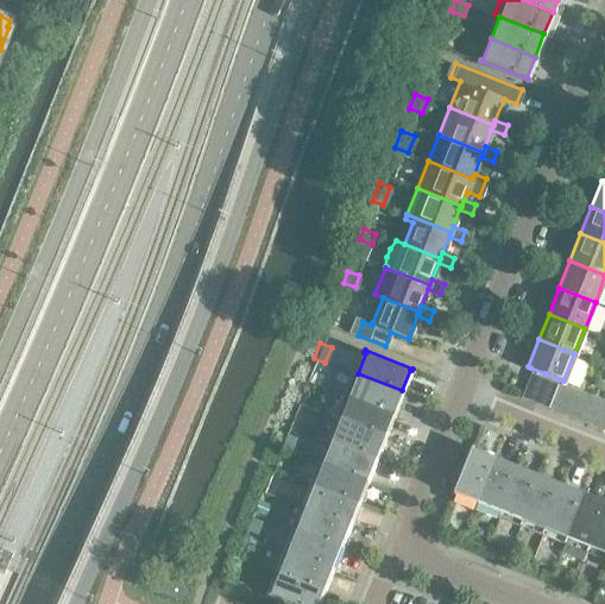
[(314,358),(304,379),(317,385),(327,363),(325,363),(314,358)]
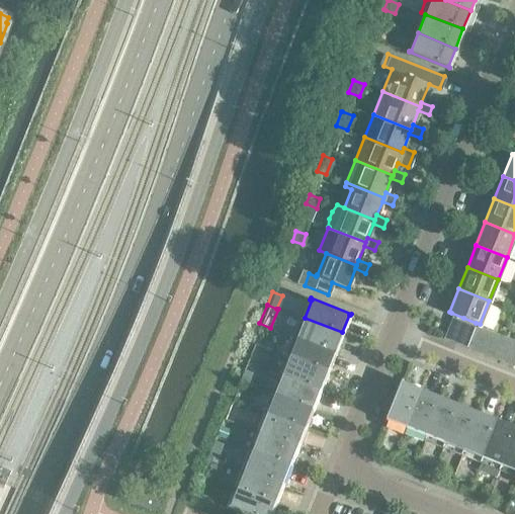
[(454,341),(463,318),(451,313),(442,336),(454,341)]
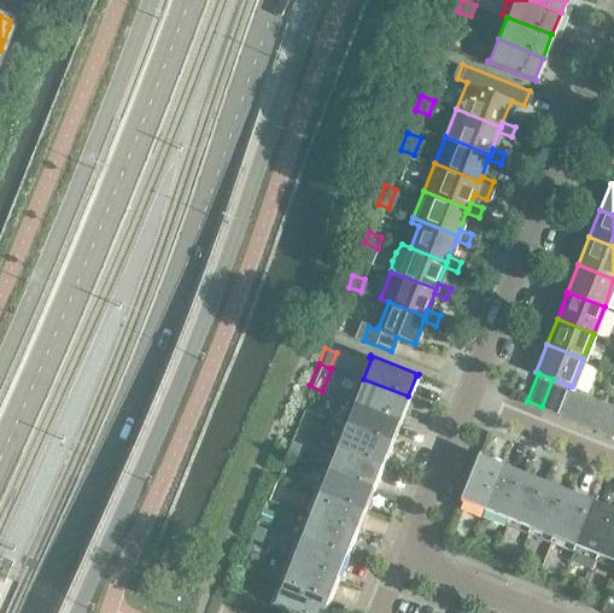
[(398,420),(408,396),(363,379),(354,402),(398,420)]
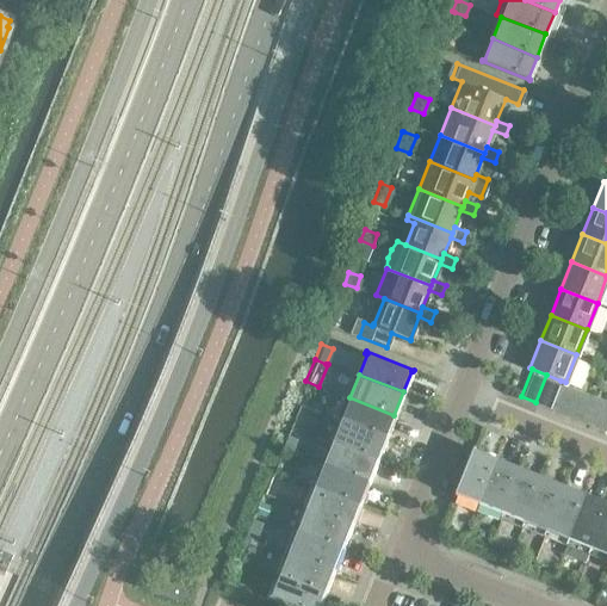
[(550,408),(561,381),(546,375),(536,402),(550,408)]
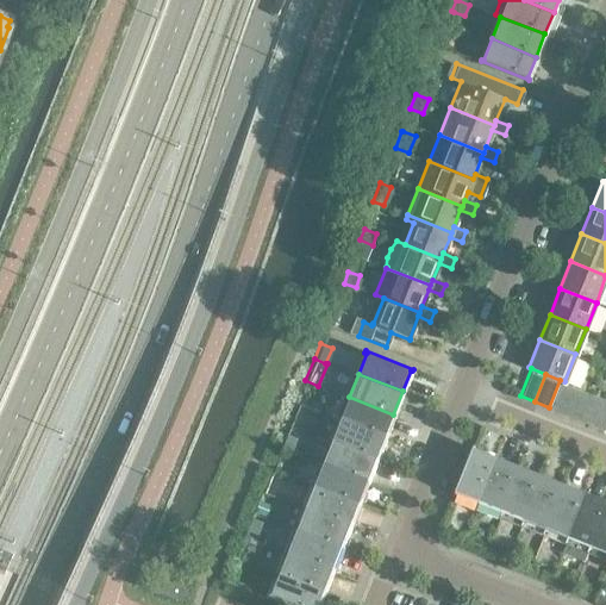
[(562,412),(573,385),(564,381),(560,380),(549,407),(562,412)]
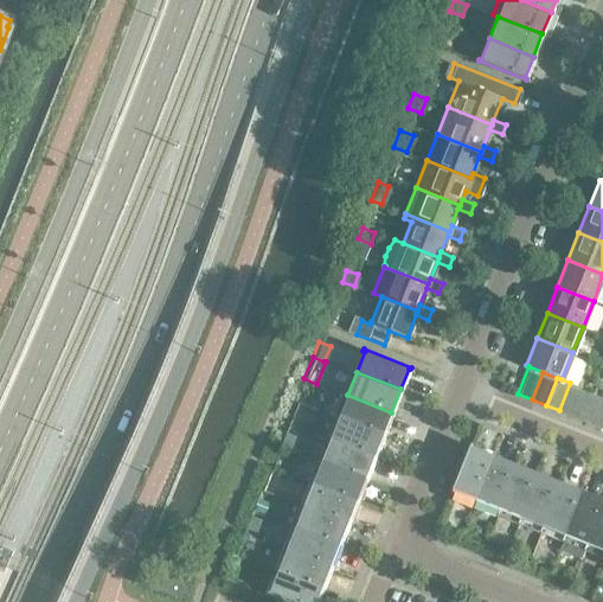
[(573,416),(583,389),(570,383),(559,410),(573,416)]
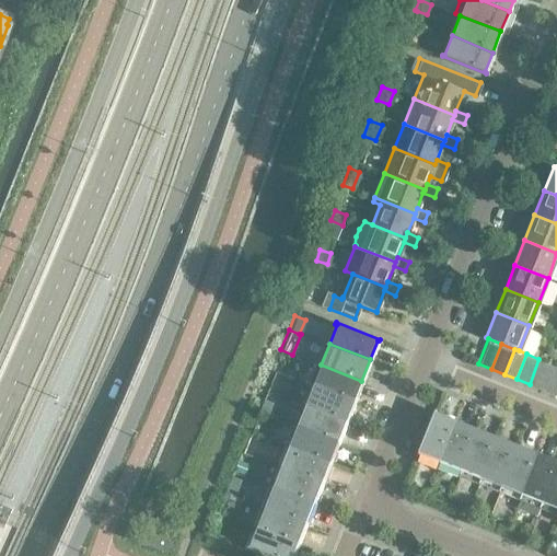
[(542,389),(552,363),(538,359),(530,384),(542,389)]
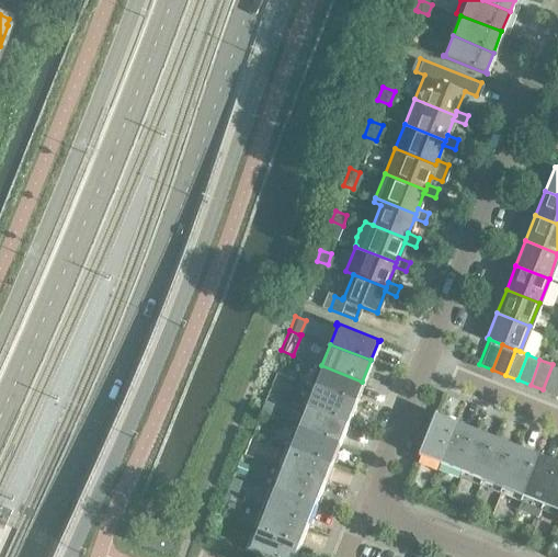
[(557,385),(557,366),(553,364),(543,389),(555,394),(557,385)]
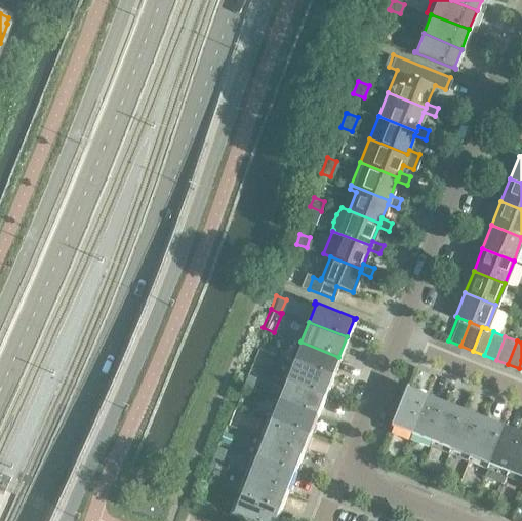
[(331,375),(338,357),(300,342),(293,360),(331,375)]
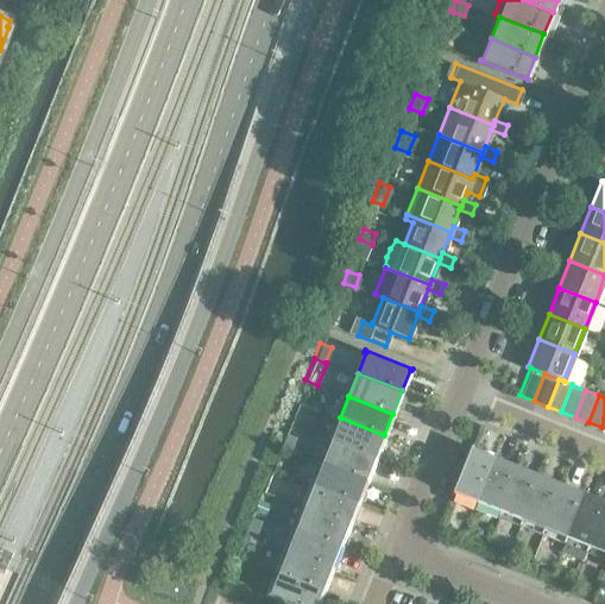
[(376,457),(384,435),(340,417),(331,439),(376,457)]
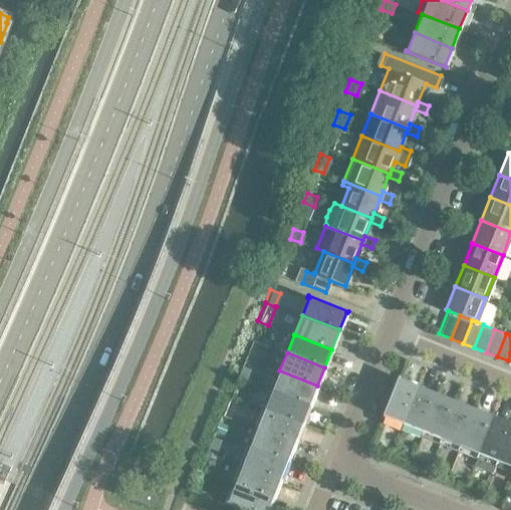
[(239,363),(234,376),(246,381),(252,369),(239,363)]
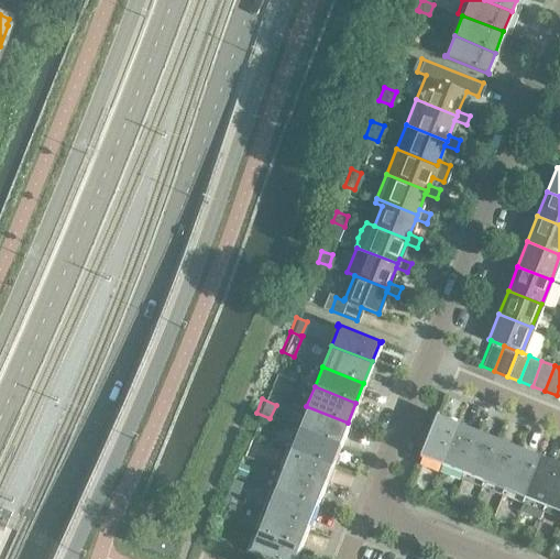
[(339,444),(348,423),(306,406),(298,427),(339,444)]
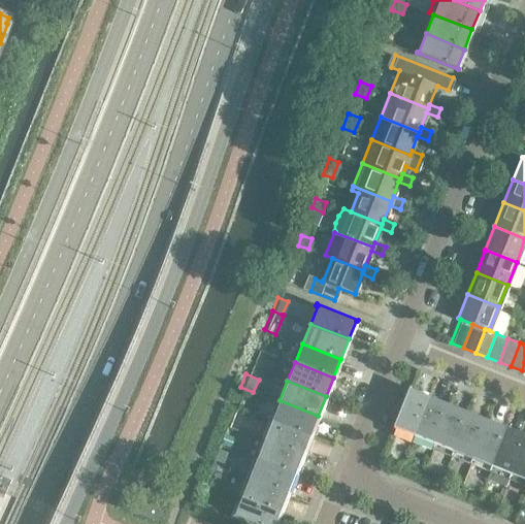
[(413,433),(428,395),(409,388),(409,387),(408,386),(392,427),(394,427),(394,426),(413,433)]
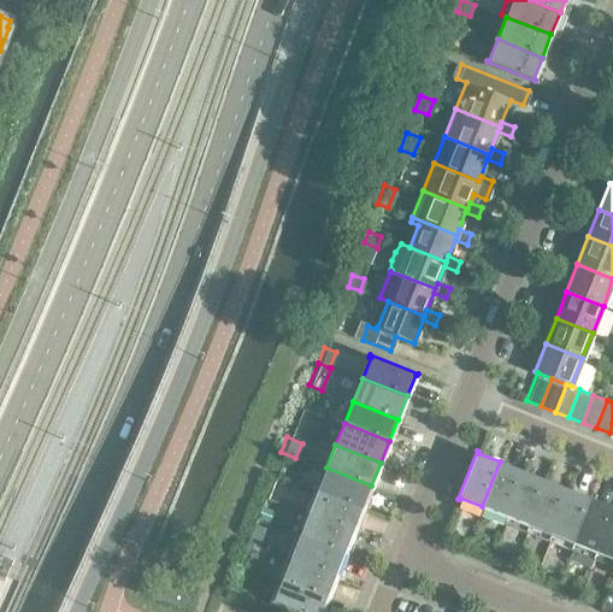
[(505,516),(523,471),(500,462),(482,506),(505,516)]
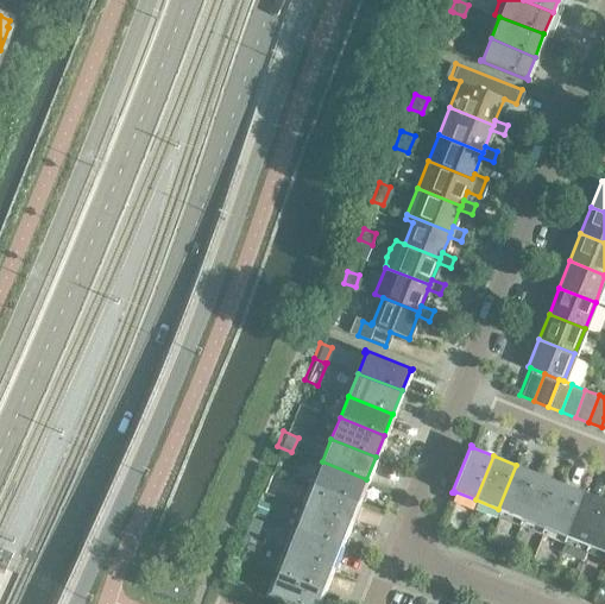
[(358,502),(366,479),(322,461),(313,484),(358,502)]
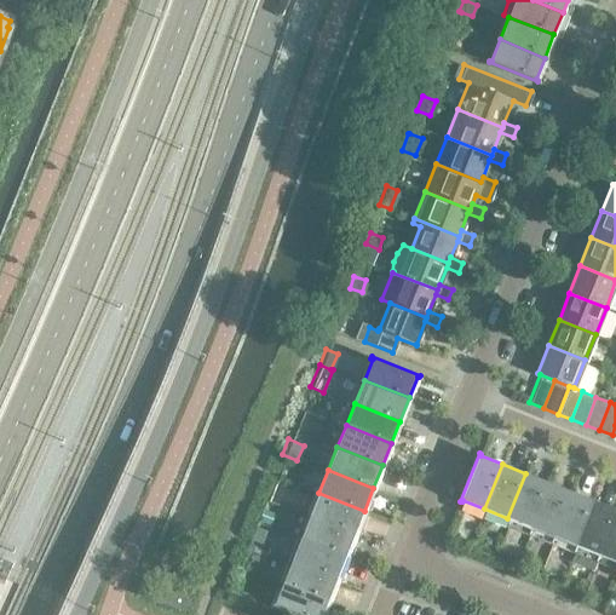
[(529,527),(547,482),(525,473),(507,518),(529,527)]
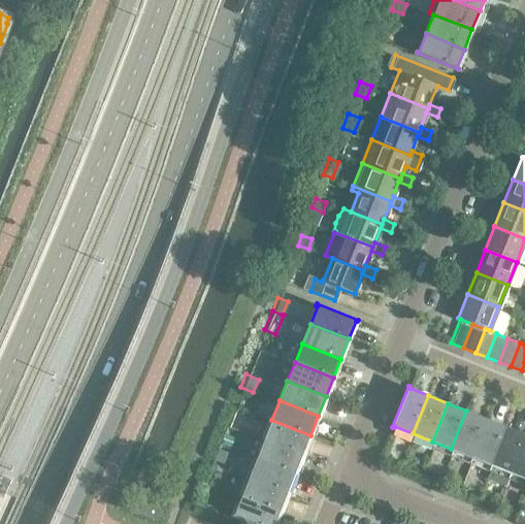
[(470,457),(486,419),(466,411),(451,449),(470,457)]
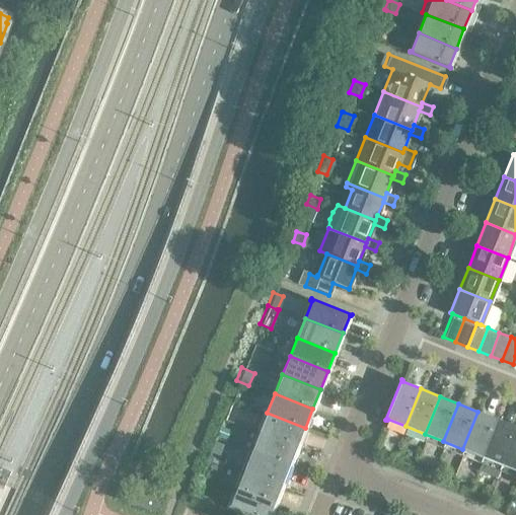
[(481,456),(496,419),(477,412),(462,449),(481,456)]
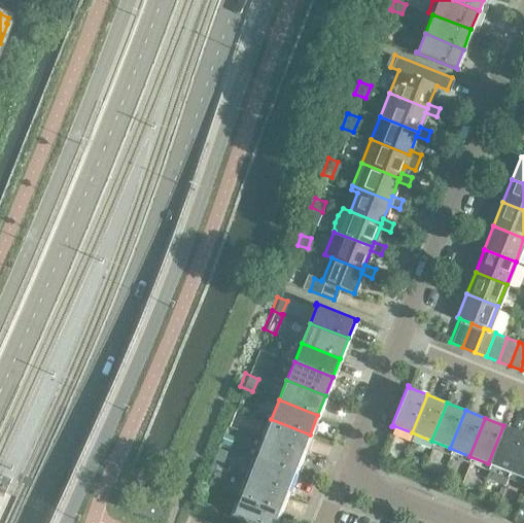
[(302,453),(310,434),(271,419),(264,438),(302,453)]
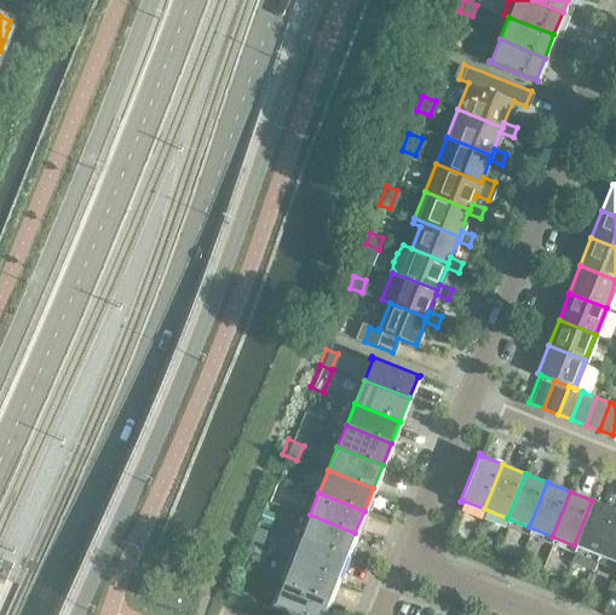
[(597,553),(614,509),(592,500),(574,545),(597,553)]
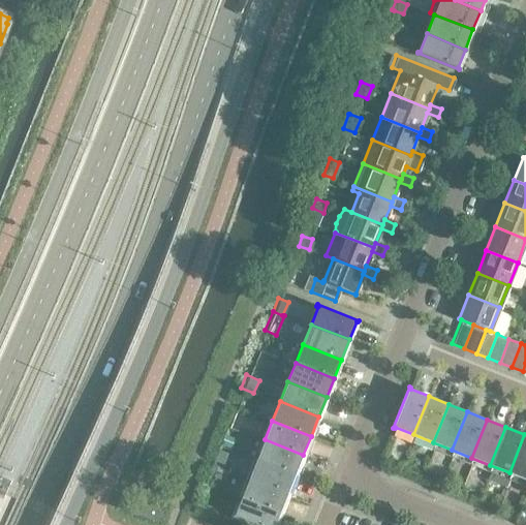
[(223,432),(219,442),(229,446),(233,436),(223,432)]
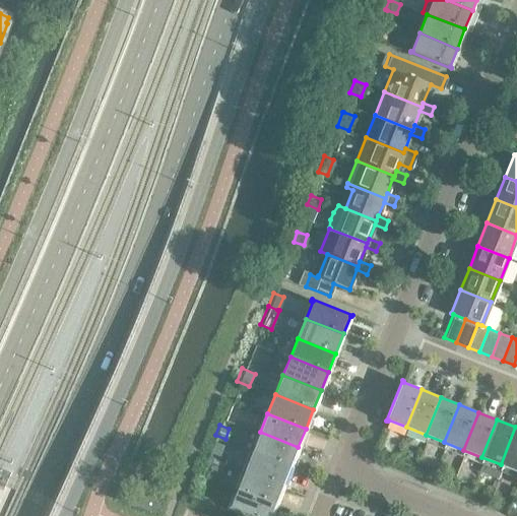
[(516,470),(516,427),(515,427),(501,464),(516,470)]
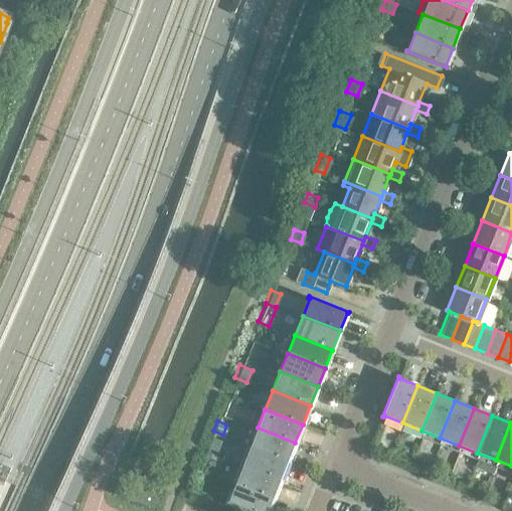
[(288,462),(295,443),(258,428),(250,447),(288,462)]
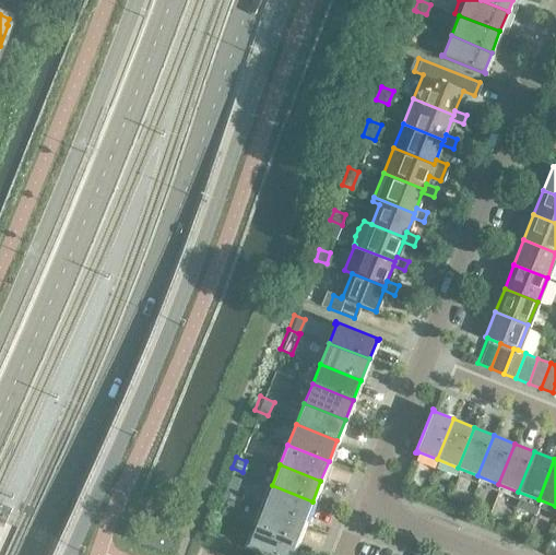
[(228,473),(224,485),(235,489),(239,477),(228,473)]
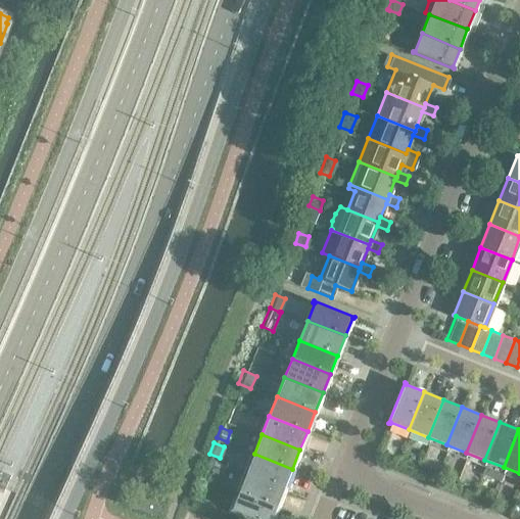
[(284,487),(292,469),(254,454),(246,473),(284,487)]
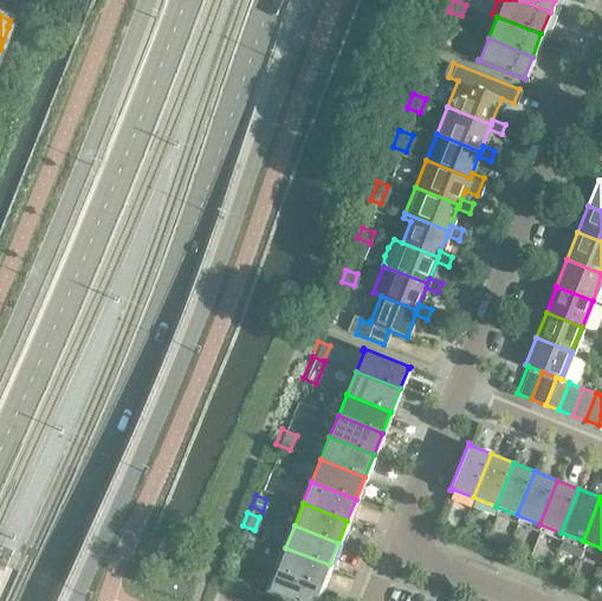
[(240,530),(237,541),(256,548),(259,537),(240,530)]
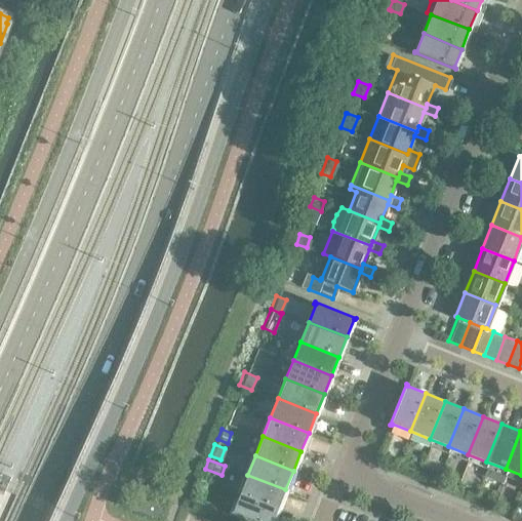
[(285,489),(247,475),(244,473),(236,492),(240,493),(278,509),(285,489)]
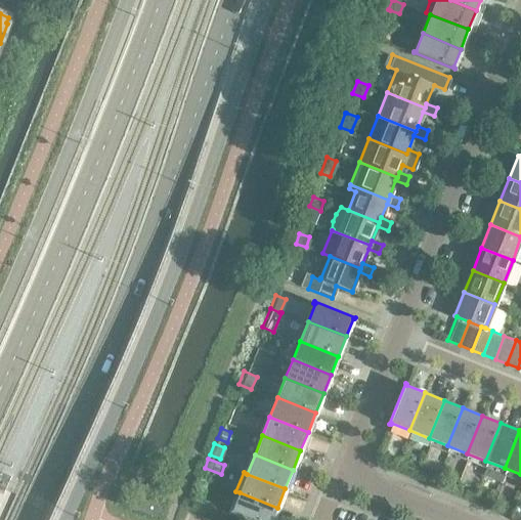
[(272,519),(277,508),(240,492),(232,512),(230,511),(230,512),(249,519),(272,519)]
